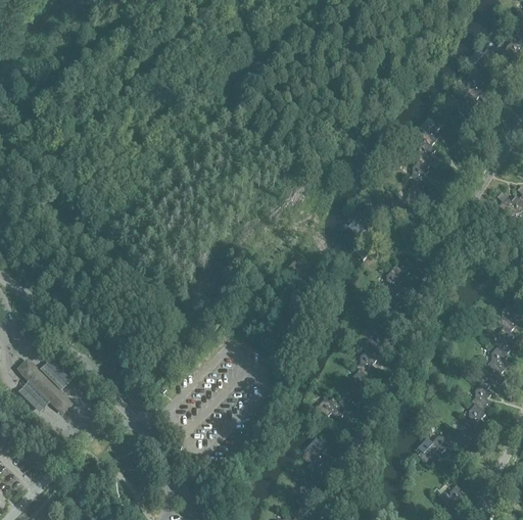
[(505,48),(510,54),(515,58),(517,56),(515,54),(518,51),(520,53),(522,55),(522,39),(521,38),(518,42),(511,42),(505,48)]
